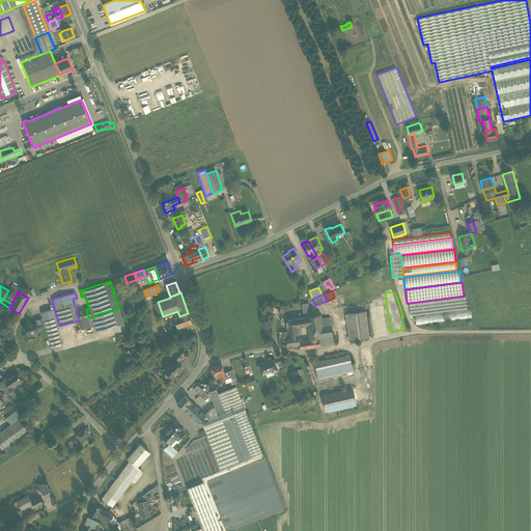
[(464,296),(409,303),(411,316),(467,309),(466,296),(464,296)]
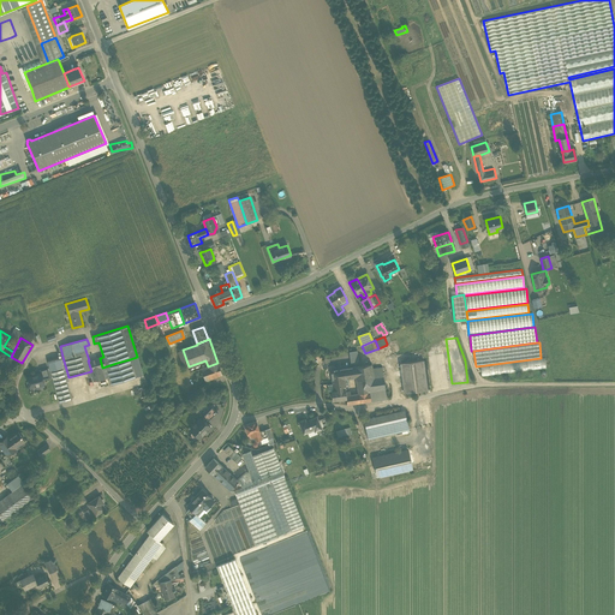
[(183,350),(178,352),(184,369),(189,366),(183,350)]
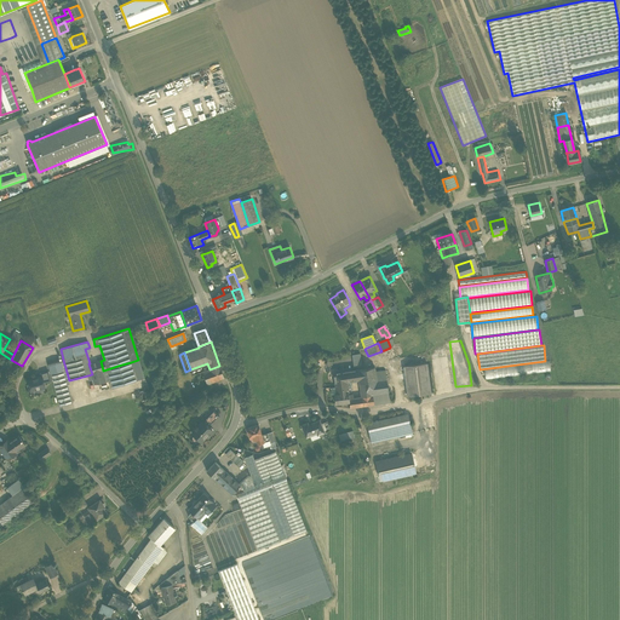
[(63,360),(49,363),(59,405),(73,401),(67,380),(69,380),(63,360)]
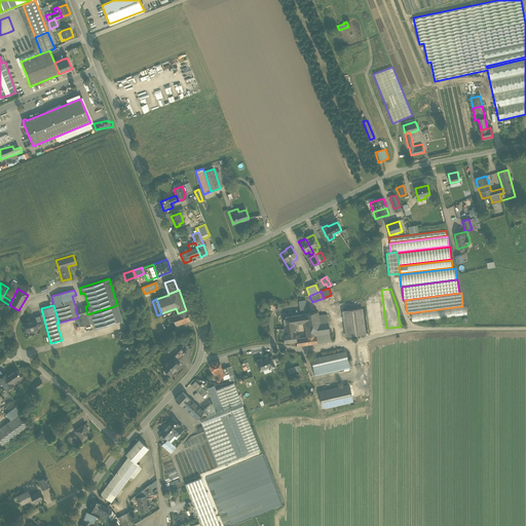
[(76,308),(75,308),(78,317),(80,326),(89,323),(87,314),(85,306),(76,308)]
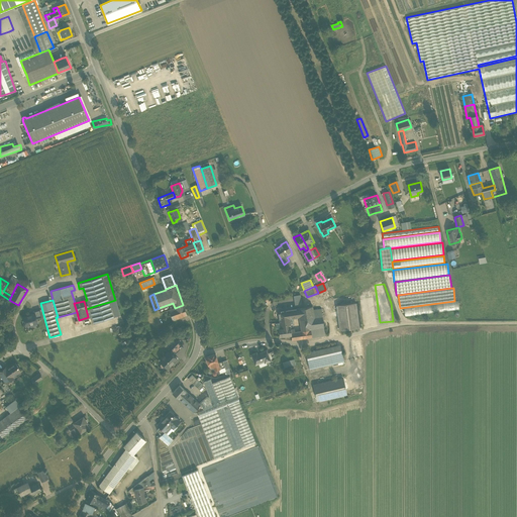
[(109,302),(98,305),(86,309),(88,317),(92,316),(94,322),(113,316),(109,302)]
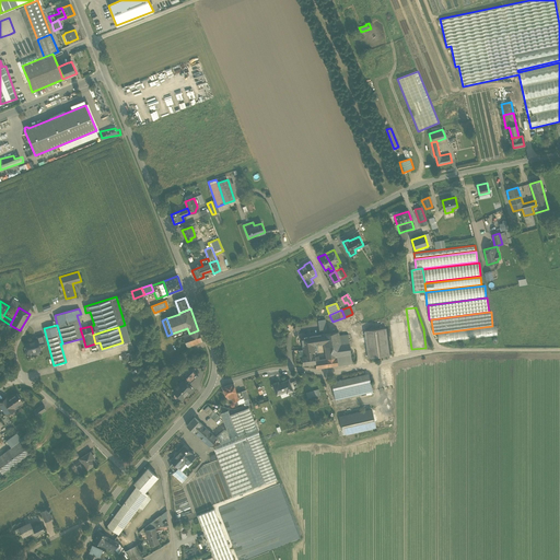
[(392,328),(395,353),(407,352),(404,327),(392,328)]
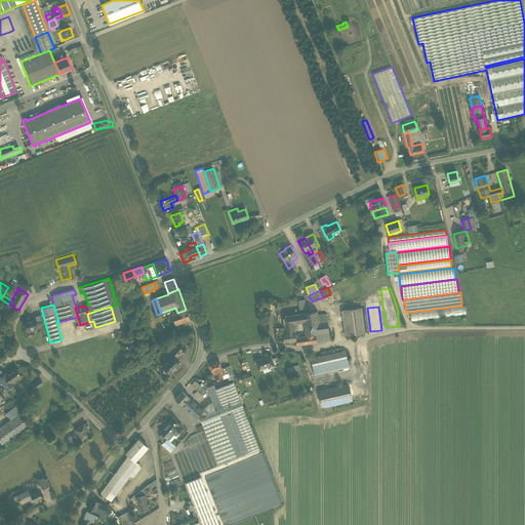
[(466,307),(410,313),(411,322),(467,315),(466,307)]
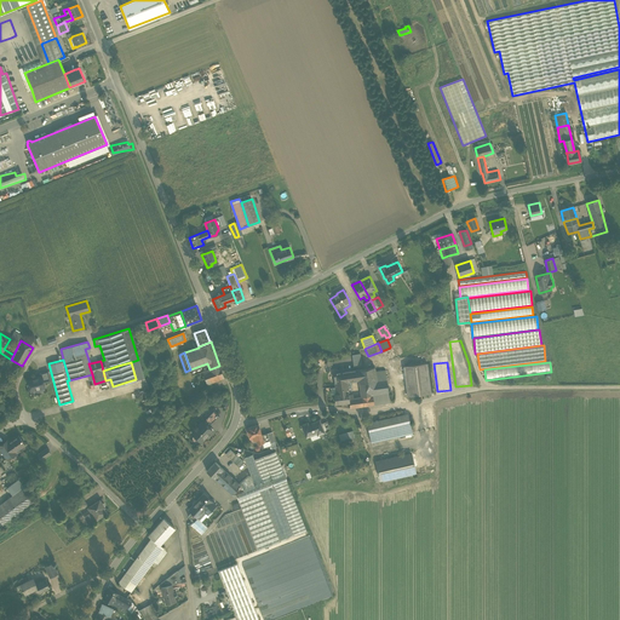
[(428,363),(403,366),(407,396),(431,394),(428,363)]
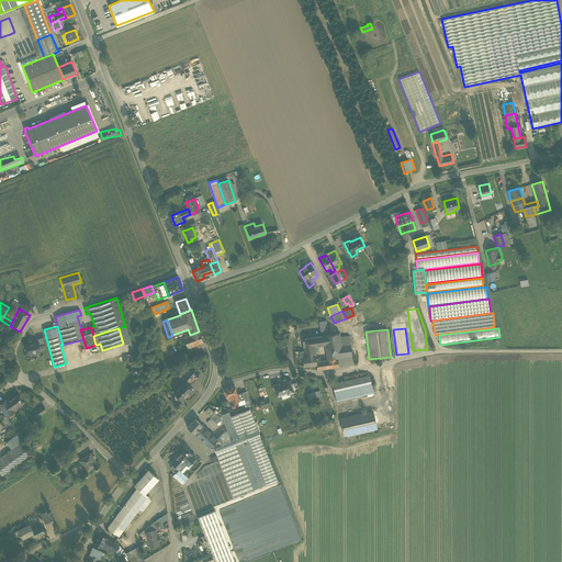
[(199,332),(190,335),(183,337),(188,348),(191,347),(203,343),(199,332)]
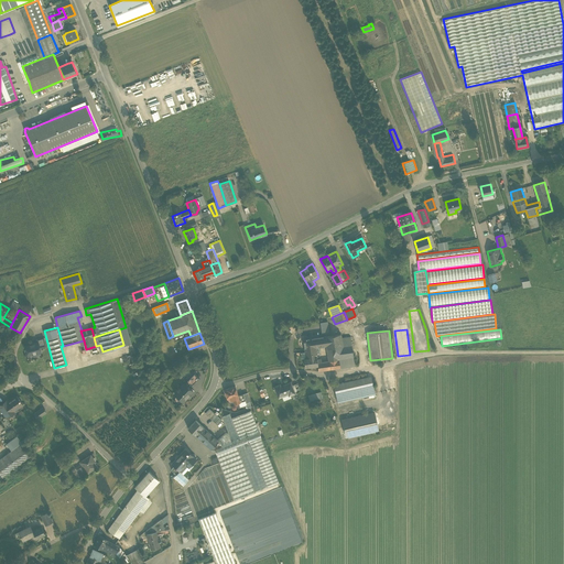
[(340,334),(325,337),(326,346),(328,361),(327,361),(328,370),(355,367),(350,337),(342,338),(340,334)]
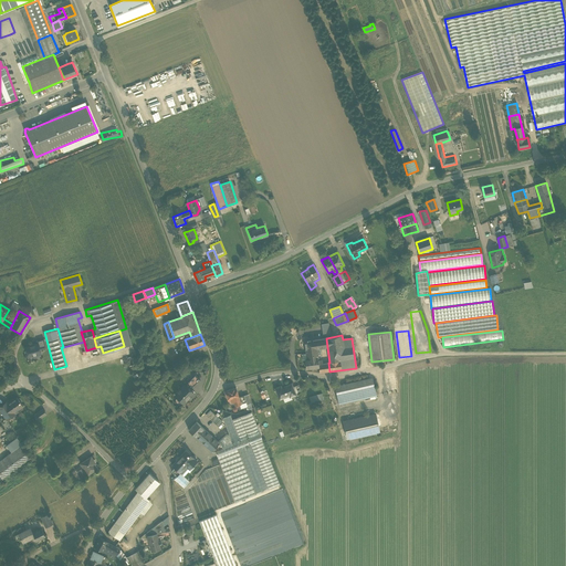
[(326,337),(304,342),(307,360),(317,358),(316,348),(327,347),(326,338),(326,337)]
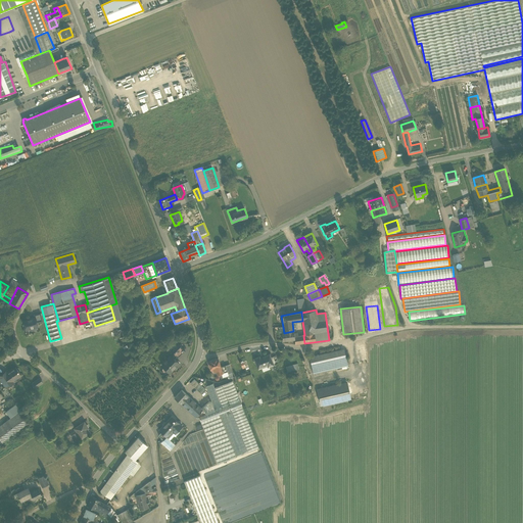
[(40,313),(34,314),(35,317),(36,317),(37,322),(43,321),(40,313)]
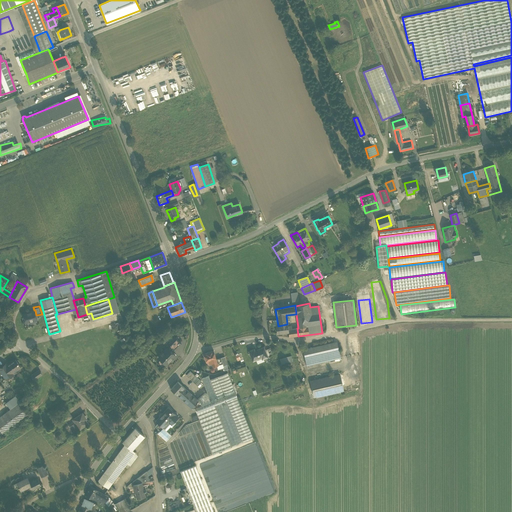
[(34,310),(24,313),(25,317),(24,317),(25,322),(30,321),(30,322),(33,321),(33,320),(37,319),(36,315),(35,310),(34,310)]
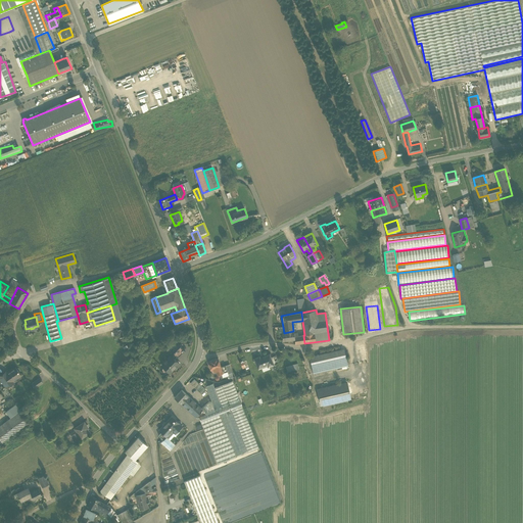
[(284,333),(282,333),(283,340),(294,339),(294,336),(293,331),(284,333)]
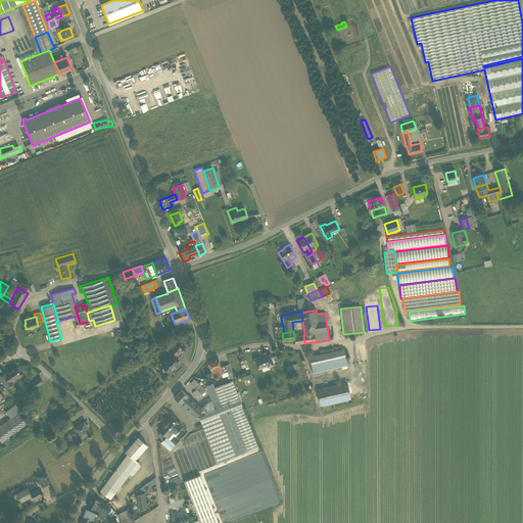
[(180,346),(171,355),(175,359),(177,357),(178,359),(185,350),(180,346)]
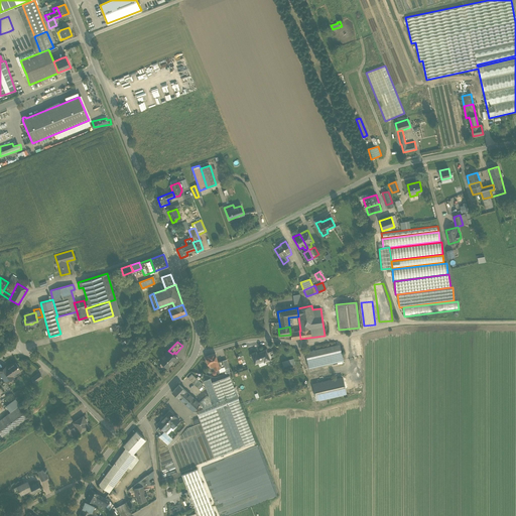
[(340,345),(305,353),(307,362),(342,355),(340,345)]
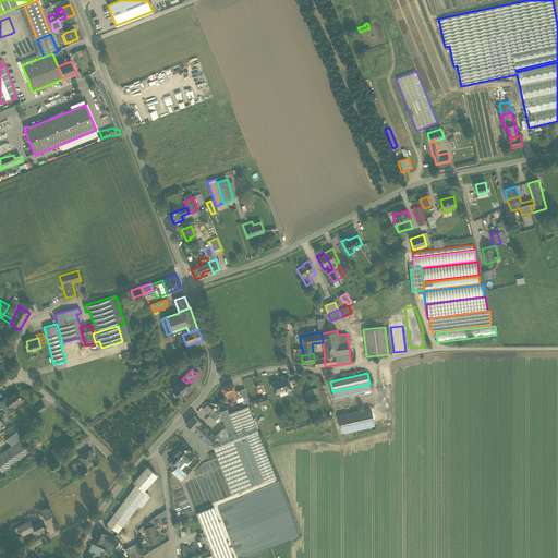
[(287,378),(277,381),(277,380),(271,383),(276,393),(279,392),(281,396),(288,392),(287,391),(291,389),(291,388),(289,381),(287,378)]
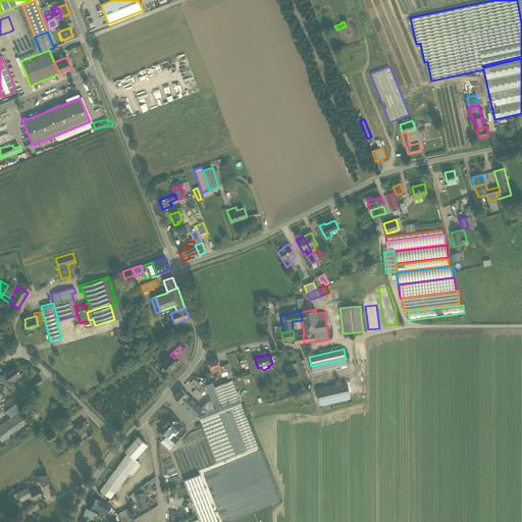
[(170,355),(161,365),(169,372),(173,368),(173,369),(174,369),(175,367),(175,366),(178,362),(174,358),(170,355)]
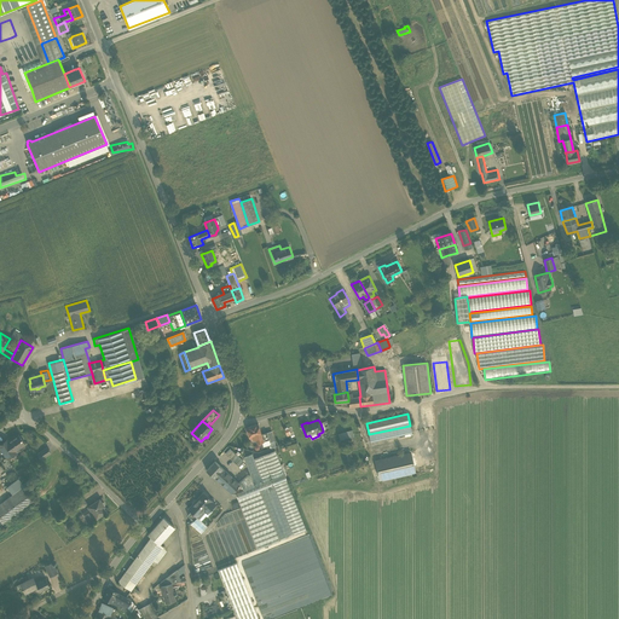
[(259,424),(247,428),(249,438),(255,437),(258,444),(261,443),(264,441),(261,434),(259,424)]
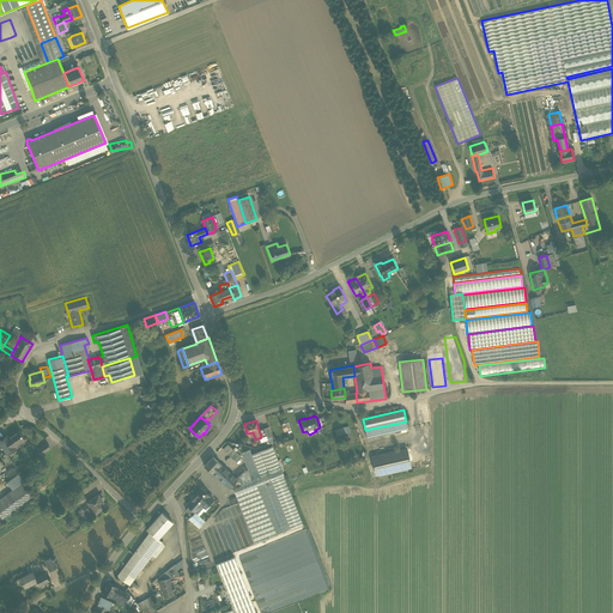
[(406,422),(365,430),(368,437),(407,429),(406,422)]
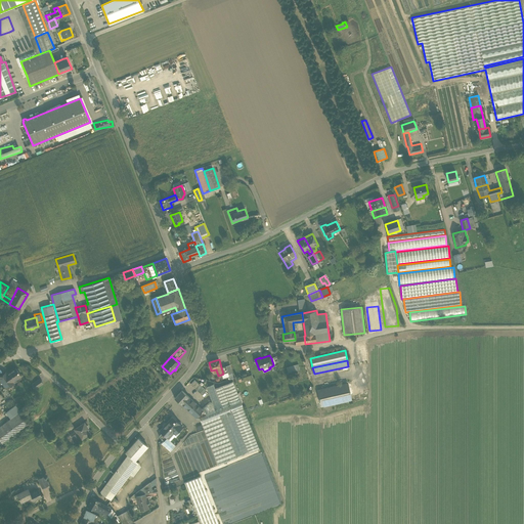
[(298,364),(287,367),(288,373),(300,369),(298,364)]
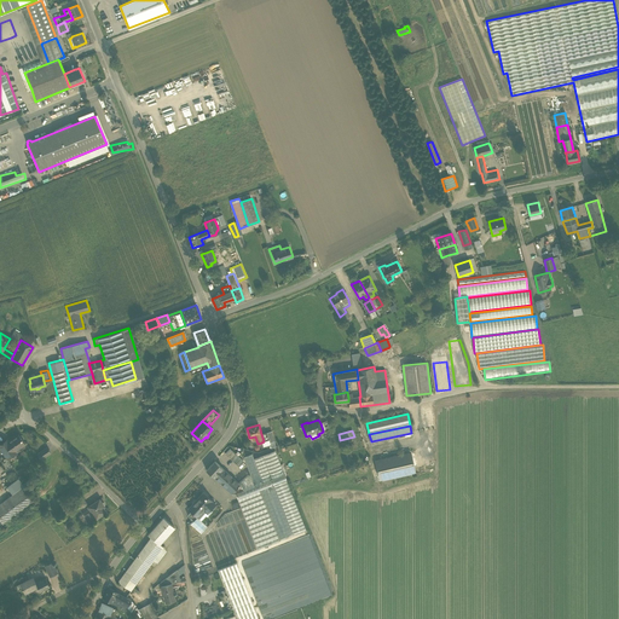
[(9,441),(15,451),(25,444),(18,434),(9,441)]
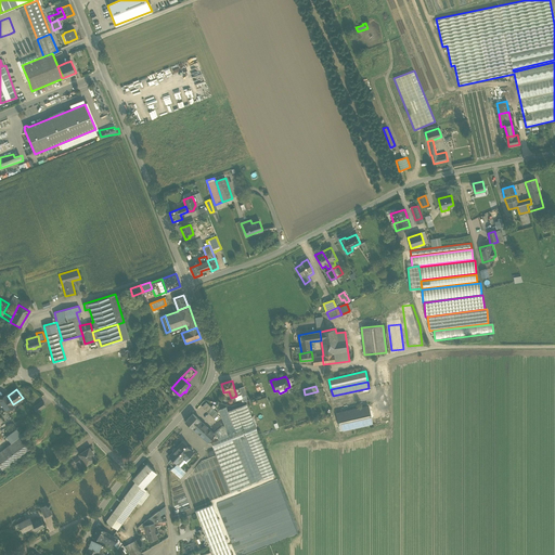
[(13,404),(8,396),(7,395),(2,397),(1,397),(0,397),(0,401),(7,411),(14,405),(13,404)]
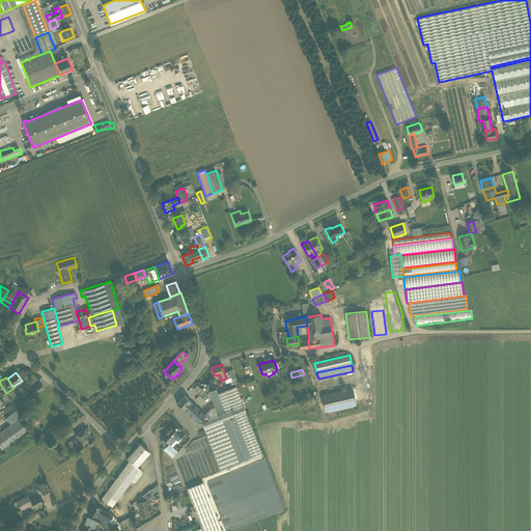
[(39,384),(32,389),(35,394),(44,389),(39,384)]
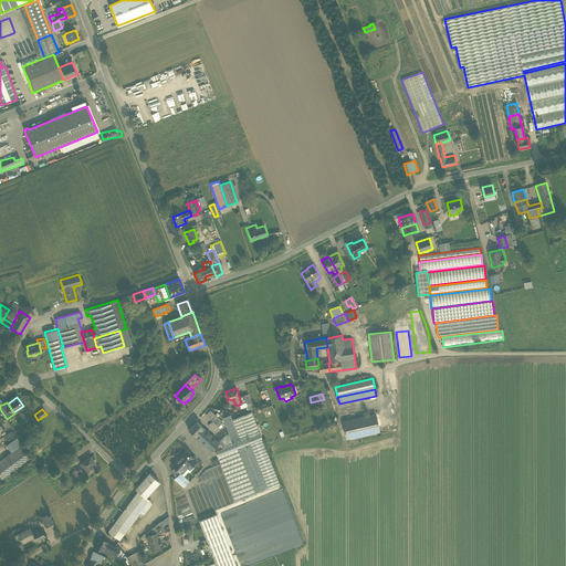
[(220,419),(210,410),(206,416),(216,425),(220,419)]
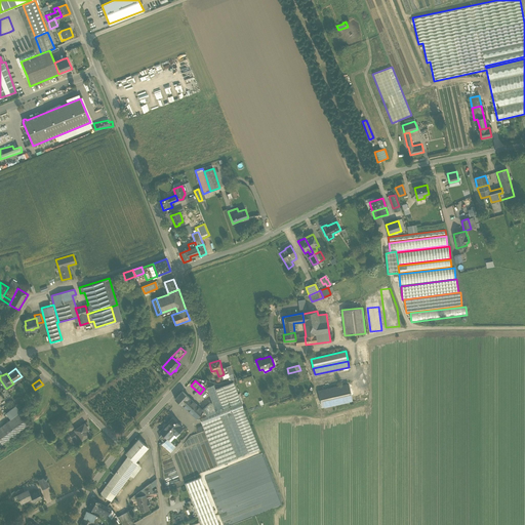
[(234,382),(223,387),(230,406),(230,407),(241,402),(234,382)]
